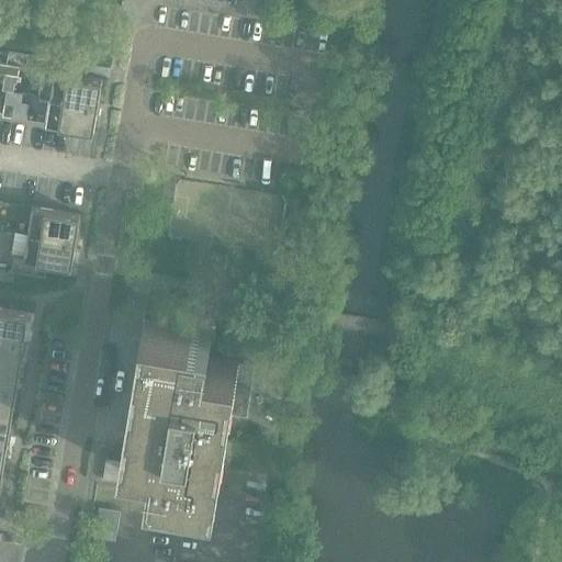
[(20,67),(7,65),(6,75),(18,76),(20,67)]
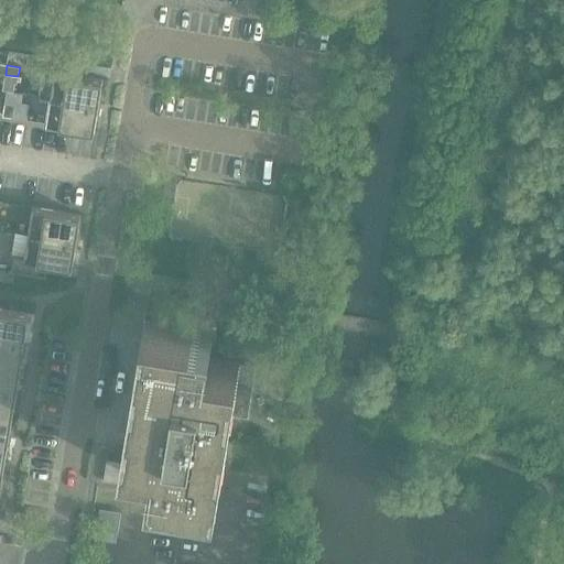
[(102,79),(44,71),(40,96),(98,106),(102,79)]
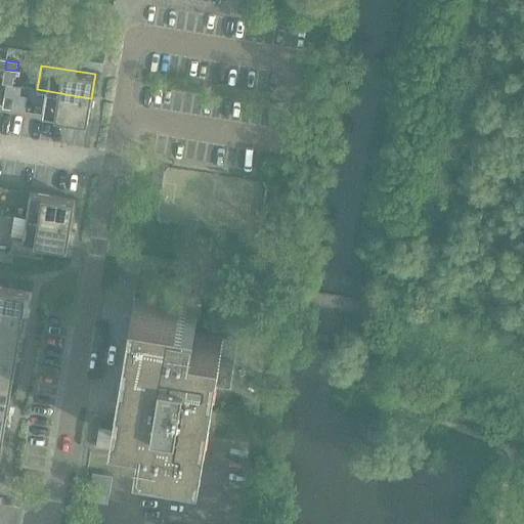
[(37,89),(37,90),(47,92),(43,115),(87,123),(91,98),(37,89)]
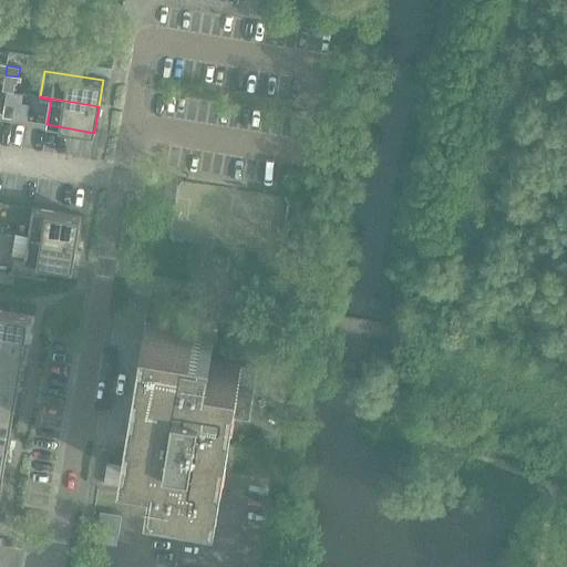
[(14,105),(4,104),(3,117),(12,119),(14,105)]
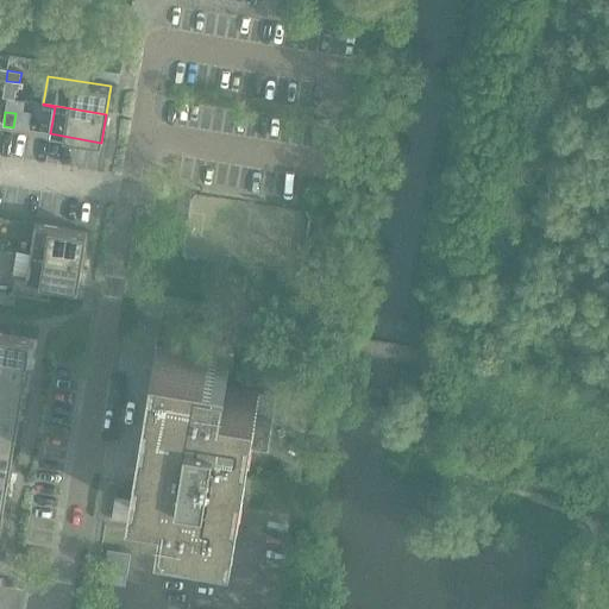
[(87,233),(36,224),(31,252),(82,261),(87,233)]
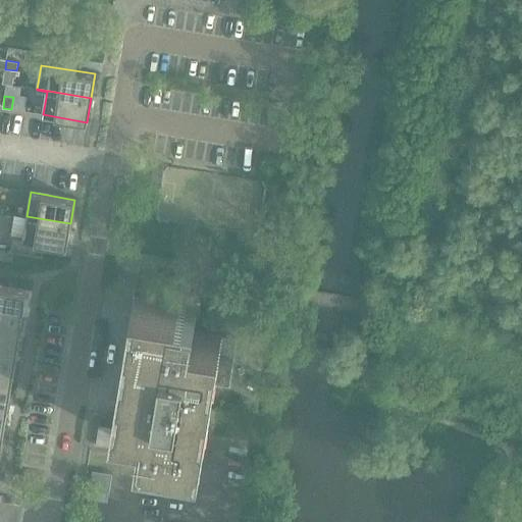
[(70,223),(27,216),(22,238),(12,237),(10,251),(43,256),(45,244),(67,248),(70,223)]
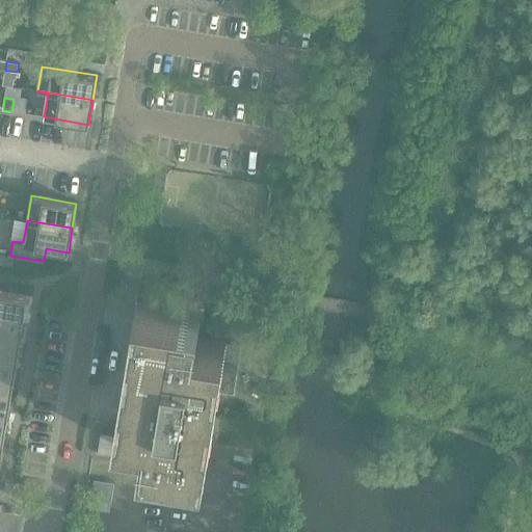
[(0,317),(23,321),(27,297),(0,292),(0,317)]
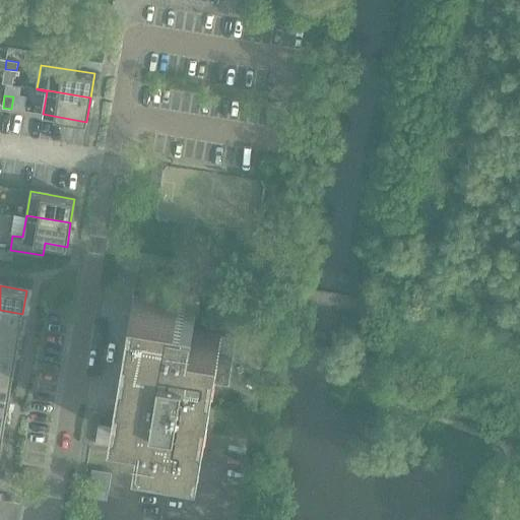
[(198,307),(180,304),(134,296),(114,418),(142,423),(138,447),(200,457),(201,454),(212,384),(229,387),(237,338),(220,335),(221,335),(194,330),(198,307)]
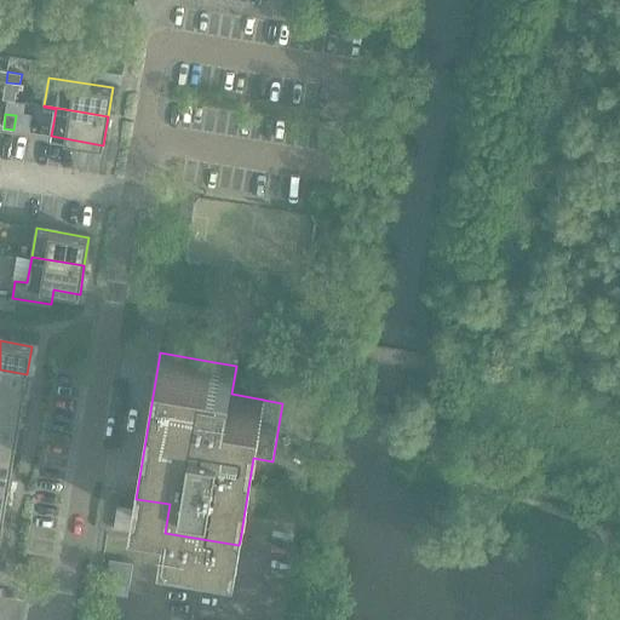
[(0,369),(0,397),(23,402),(27,374),(0,369)]
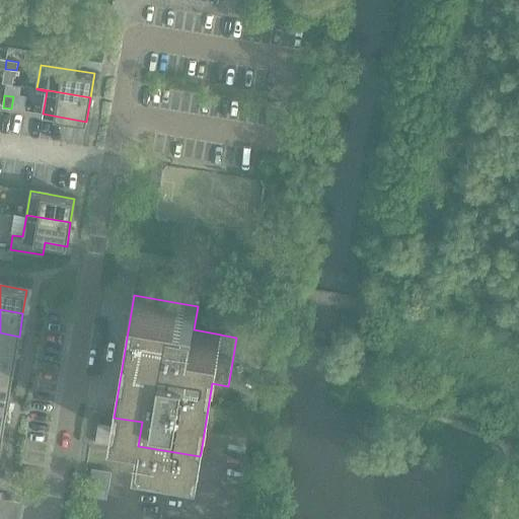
[(0,356),(15,359),(19,337),(0,332),(0,356)]
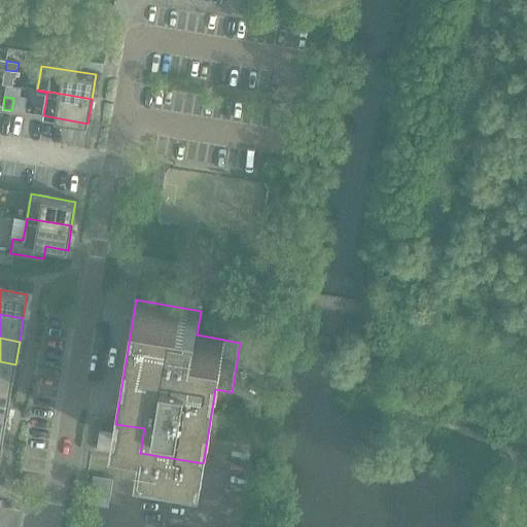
[(0,385),(12,388),(15,364),(0,361),(0,385)]
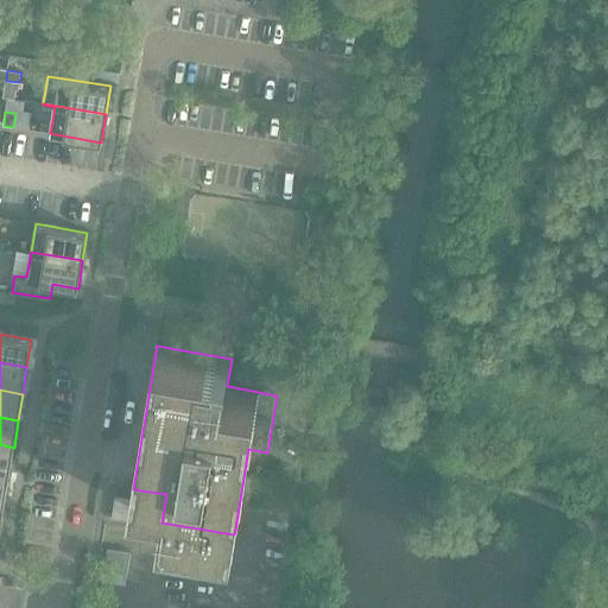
[(14,448),(0,444),(0,472),(10,474),(14,448)]
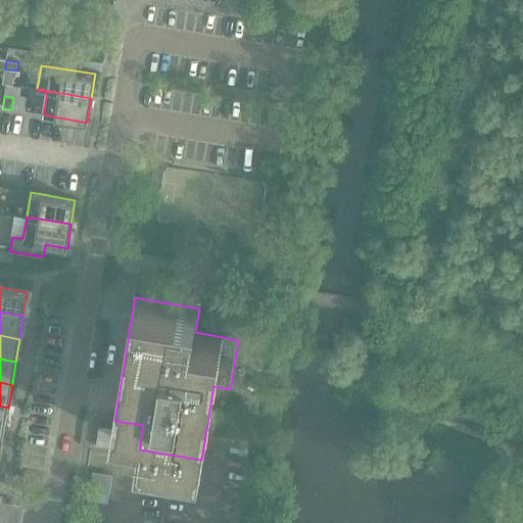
[(132,432),(99,427),(96,447),(128,453),(132,432)]
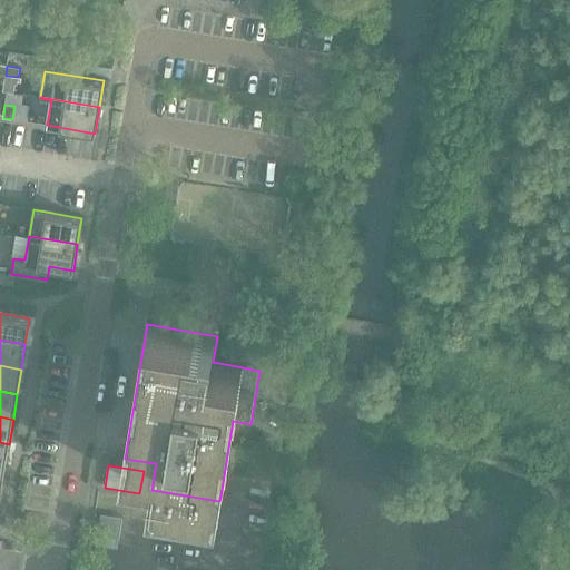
[(123,518),(101,514),(97,537),(119,540),(123,518)]
